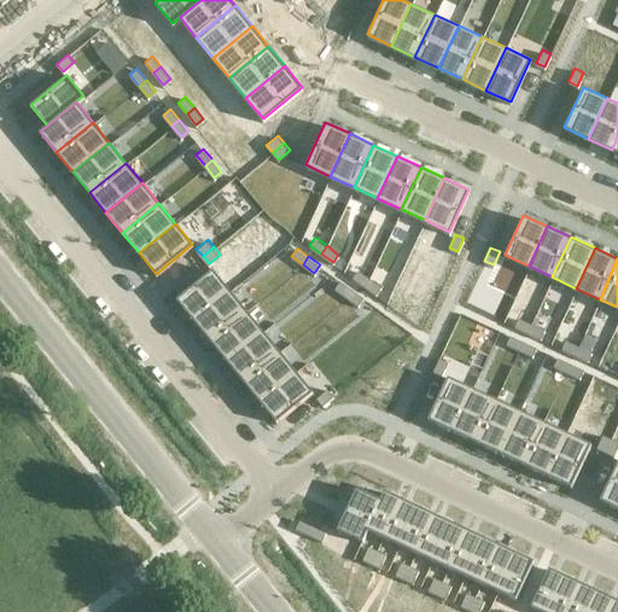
[(213,268),(176,298),(193,319),(229,290),(213,268)]
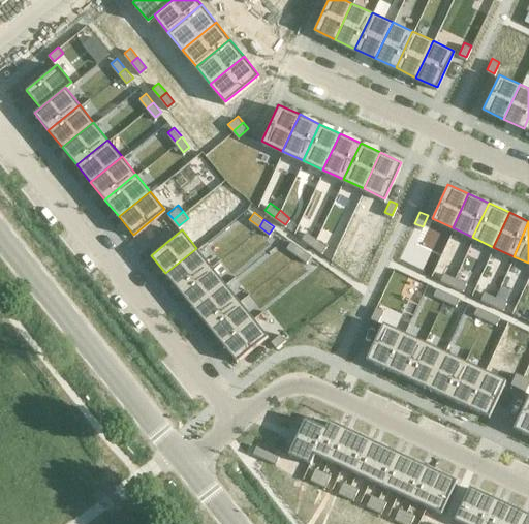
[(307,229),(302,237),(312,244),(316,237),(307,229)]
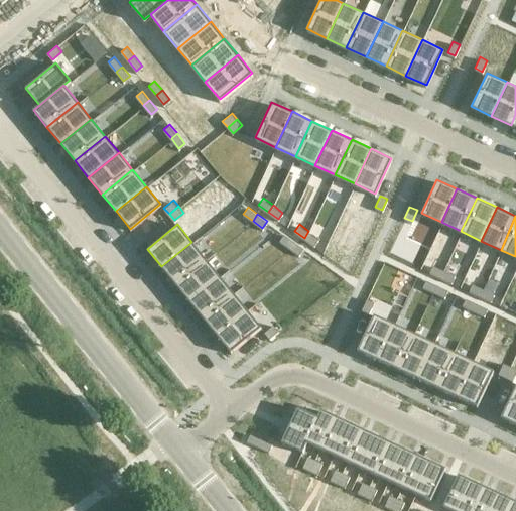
[(308,231),(304,238),(313,245),(318,238),(308,231)]
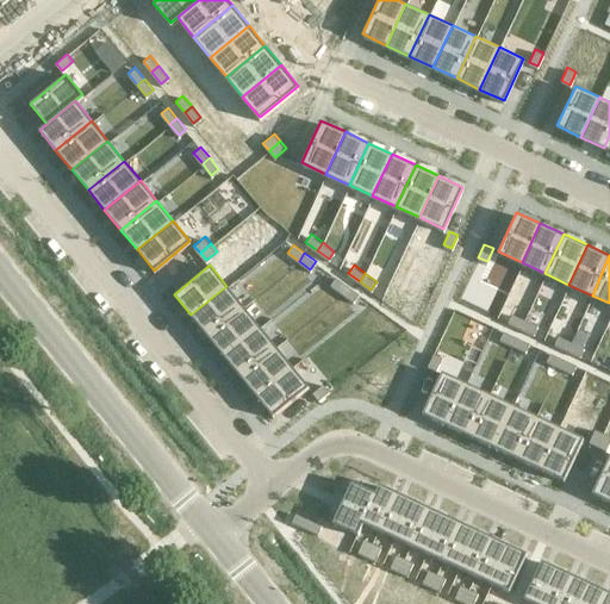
[(336,275),(330,284),(342,292),(348,284),(336,275)]
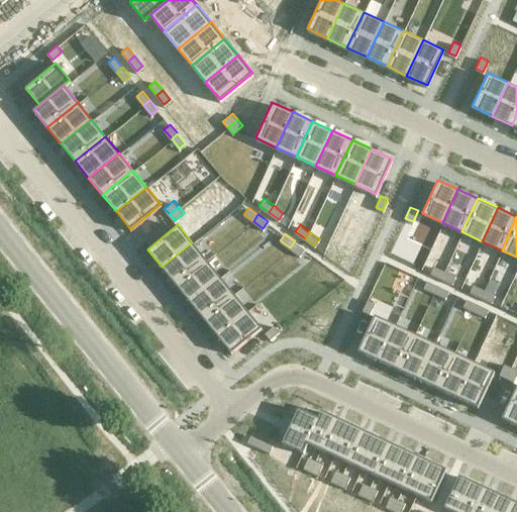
[(295,240),(290,247),(300,254),(304,247),(295,240)]
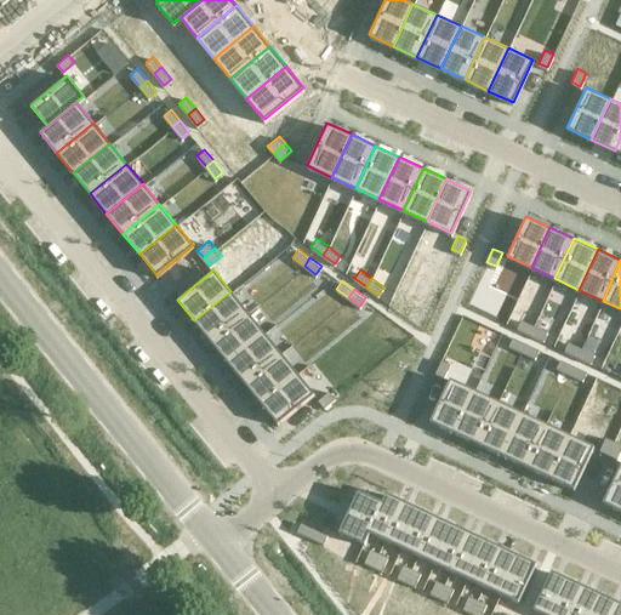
[(231,291),(194,320),(210,341),(248,311),(231,291)]
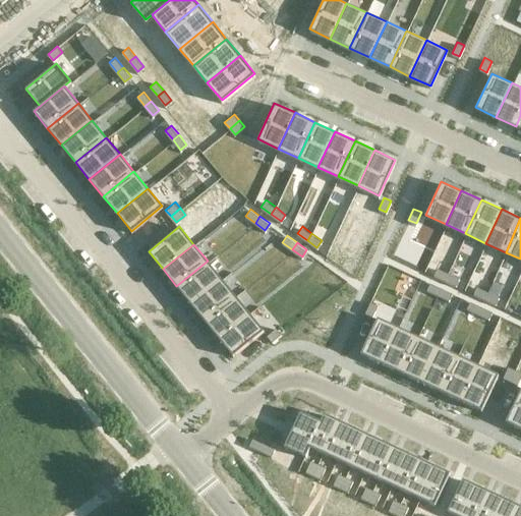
[(208,261),(176,286),(190,303),(221,278),(208,261)]
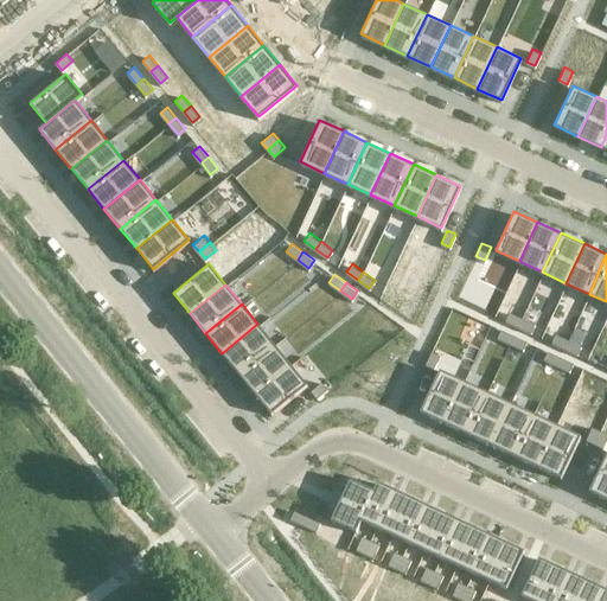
[(510,311),(505,319),(518,325),(522,317),(510,311)]
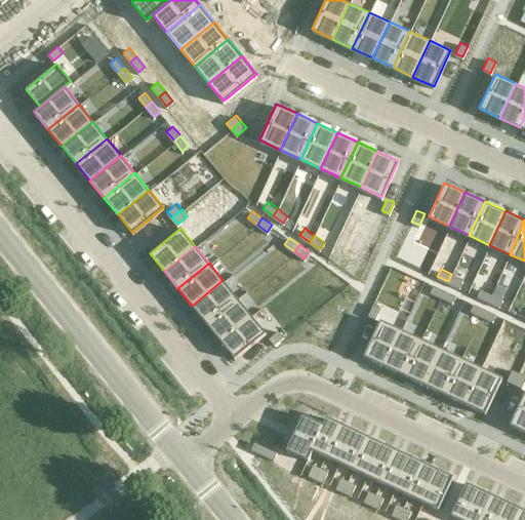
[(451,274),(448,281),(459,286),(462,279),(451,274)]
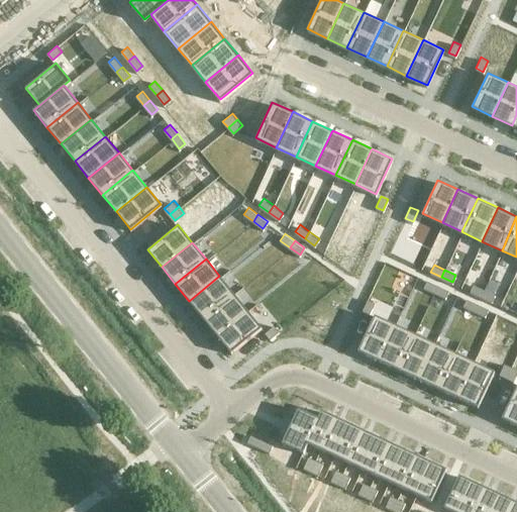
[(219,276),(189,301),(203,317),(233,293),(219,276)]
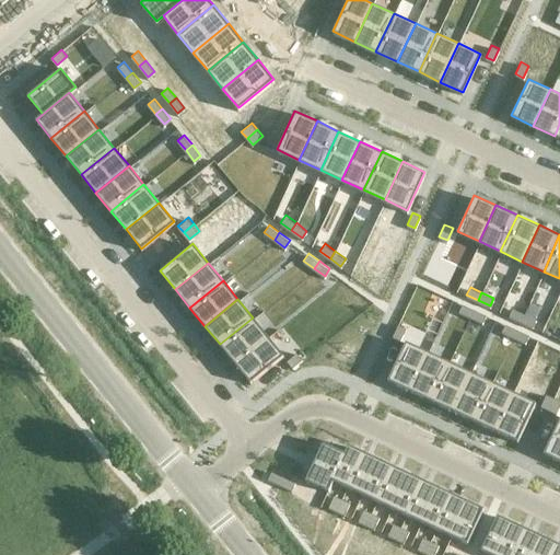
[(463,302),(458,311),(470,316),(475,308),(463,302)]
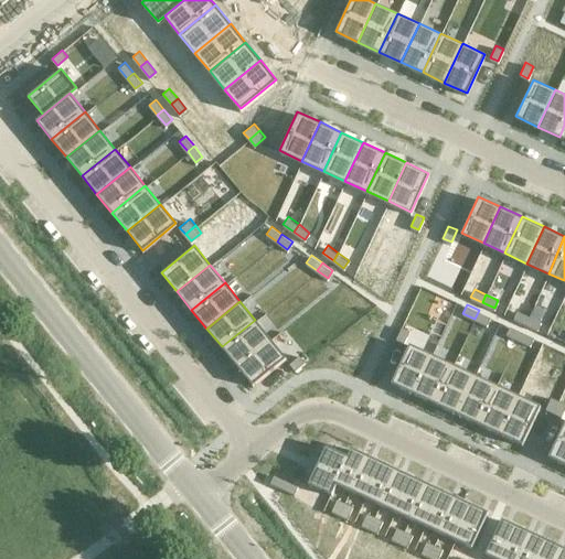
[(518,309),(513,316),(525,322),(530,314),(518,309)]
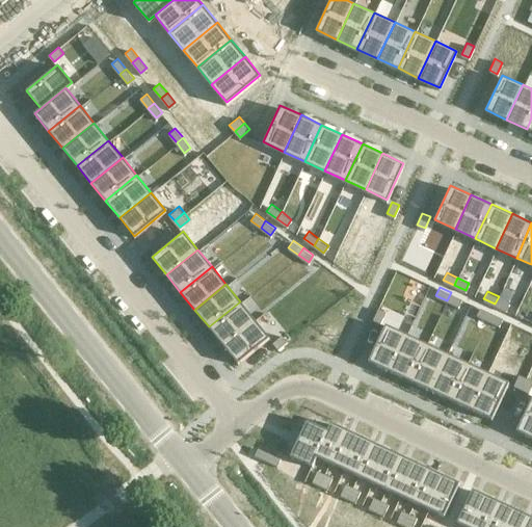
[(451,292),(447,300),(458,306),(462,297),(451,292)]
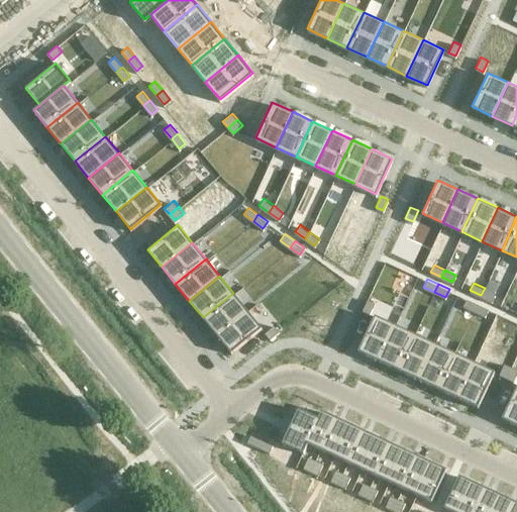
[(485,288),(481,295),(492,301),(495,293),(485,288)]
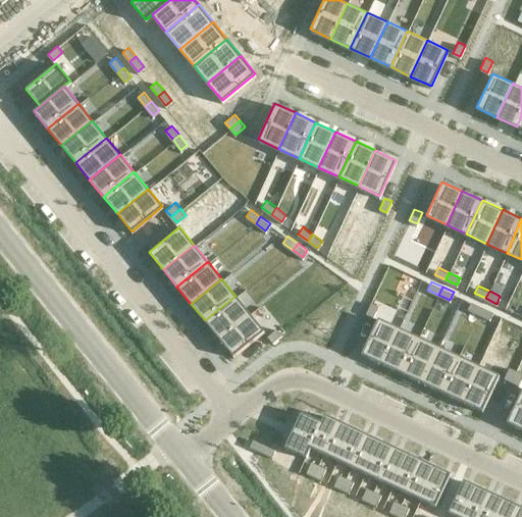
[(236,296),(205,320),(219,338),(250,313),(236,296)]
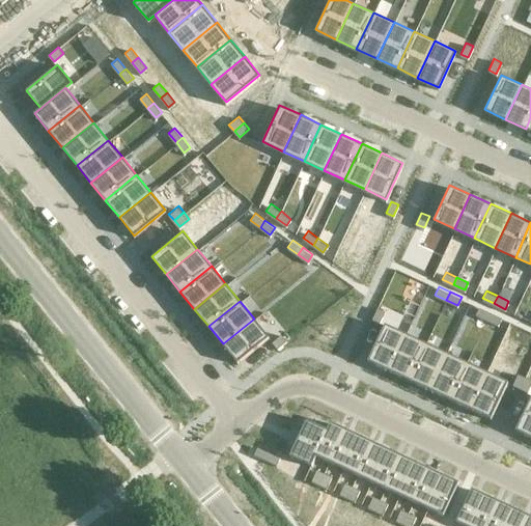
[(378,306),(372,317),(380,322),(385,310),(378,306)]
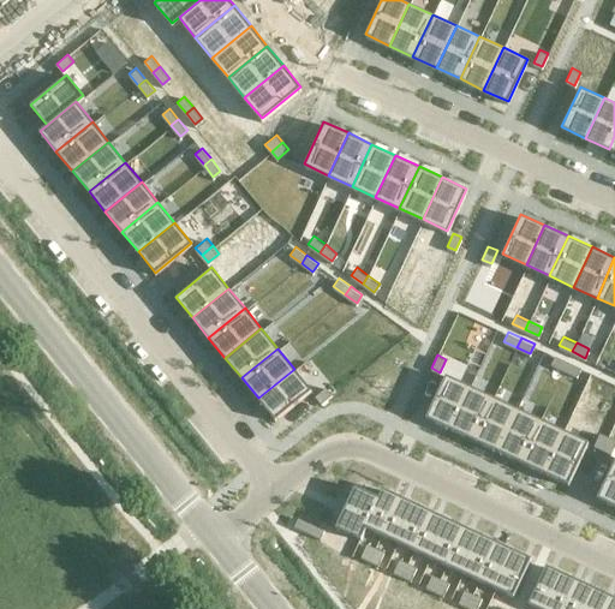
[(555,354),(551,363),(563,369),(568,360),(555,354)]
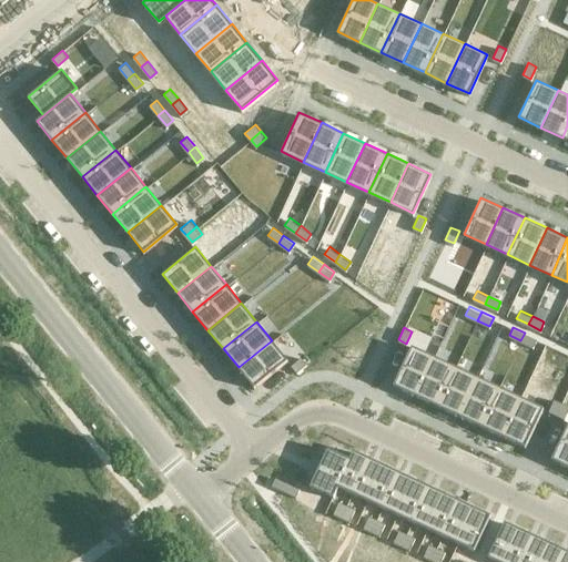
[(525,333),(520,340),(533,346),(537,338),(525,333)]
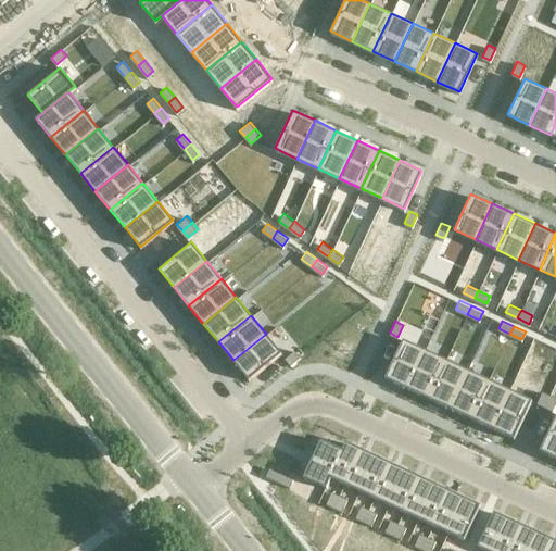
[(266,334),(234,360),(249,379),(281,352),(266,334)]
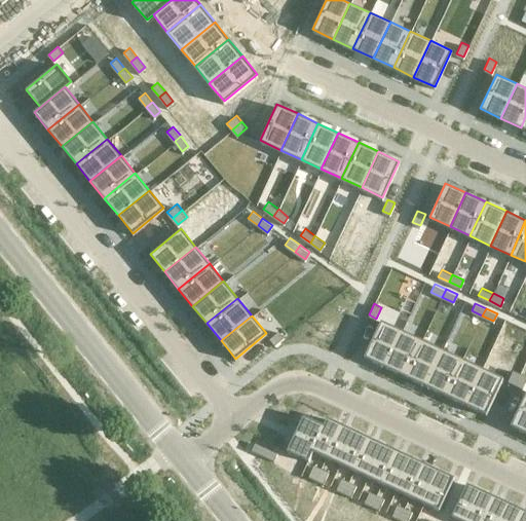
[(380,320),(364,356),(384,366),(402,330),(380,320)]
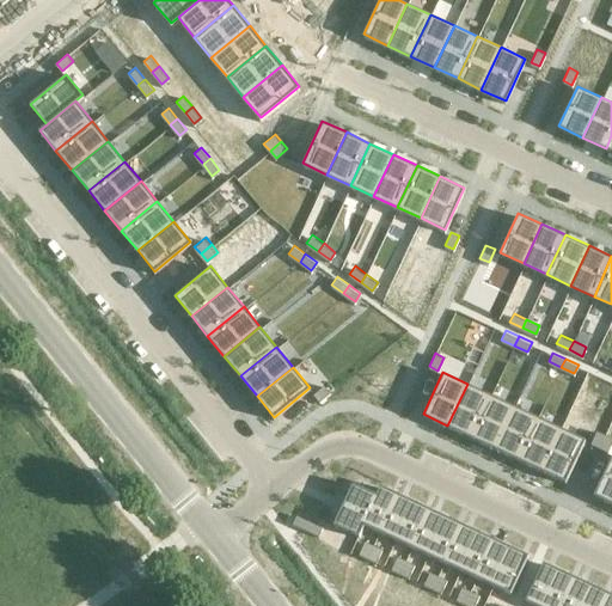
[(324,384),(313,393),(319,401),(331,391),(324,384)]
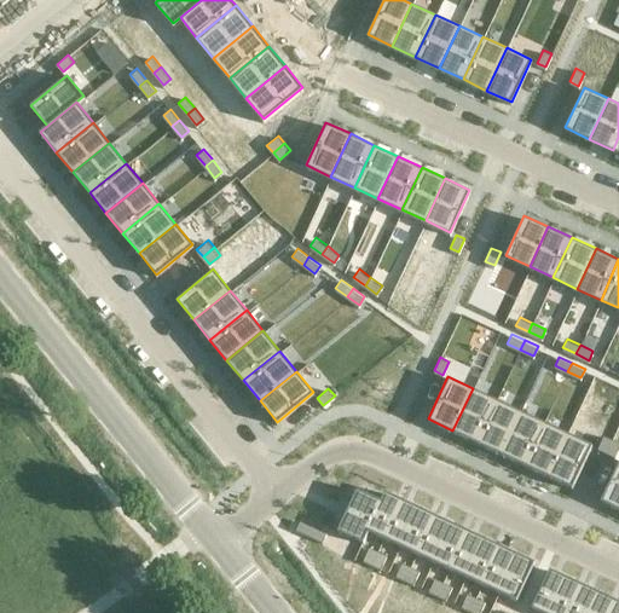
[(473,388),(452,431),(476,441),(496,399),(473,388)]
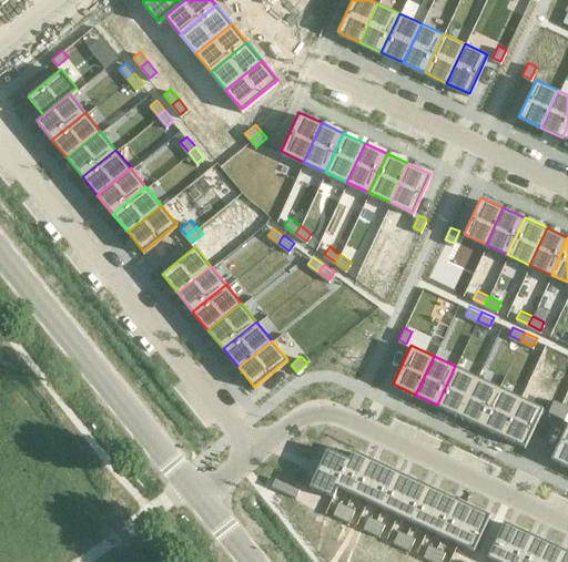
[(455,366),(437,405),(458,415),(477,376),(455,366)]
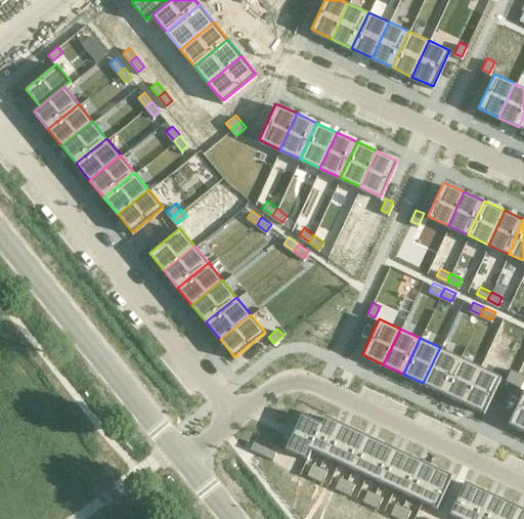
[(440,347),(423,383),(443,392),(460,356),(440,347)]
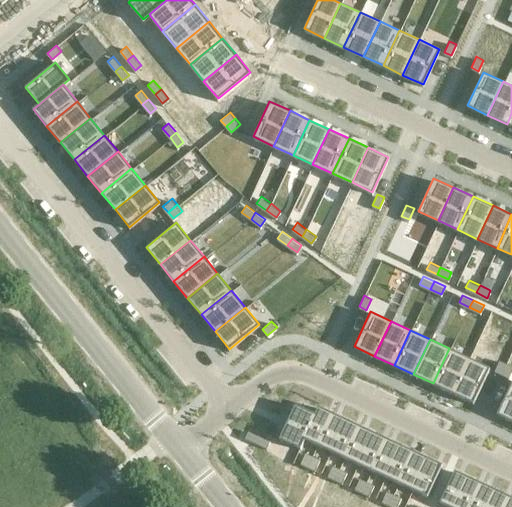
[(449,348),(433,383),(452,392),(469,357),(449,348)]
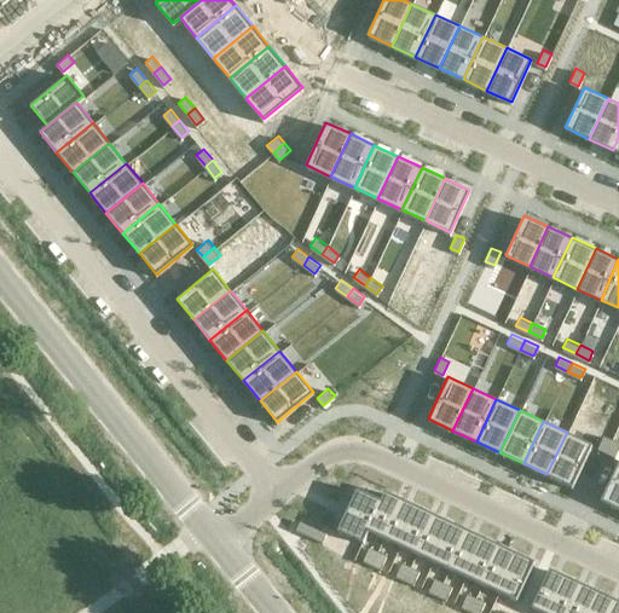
[(567,432),(547,474),(572,486),(591,444),(567,432)]
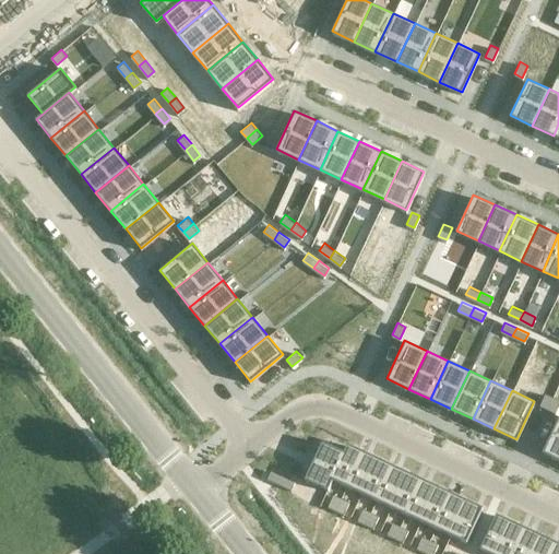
[(545,392),(539,404),(548,408),(554,396),(545,392)]
